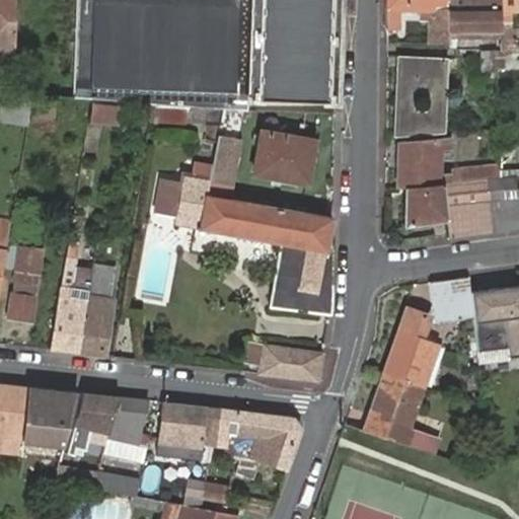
[(0,0),(0,51),(11,51),(11,0),(0,0)]
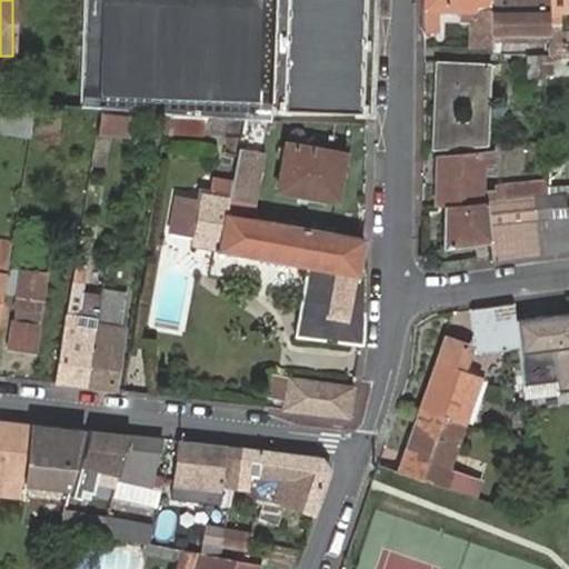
[(168,117),(206,119),(243,120),(272,121),(272,108),(368,111),(371,0),(82,0),(81,69),(80,107),(80,108),(99,109),(100,109),(131,110),(131,115),(168,117)]
